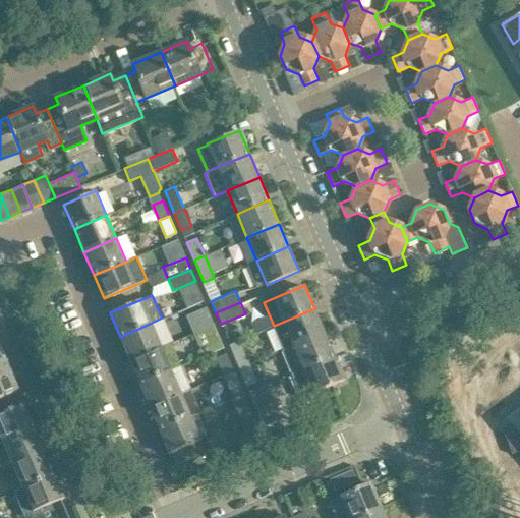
[(197,310),(205,328),(214,324),(207,306),(197,310)]
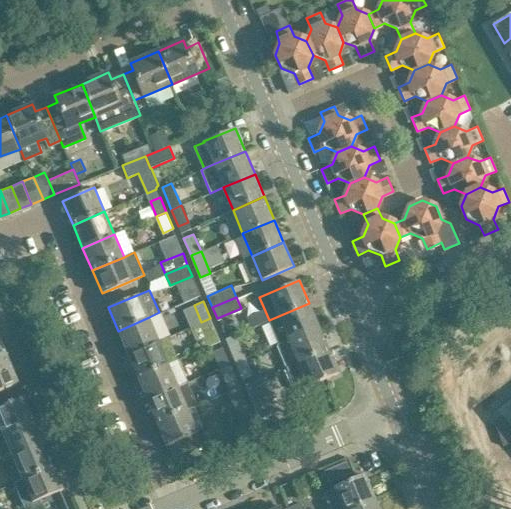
[(279,343),(288,340),(319,326),(309,303),(269,320),(279,343)]
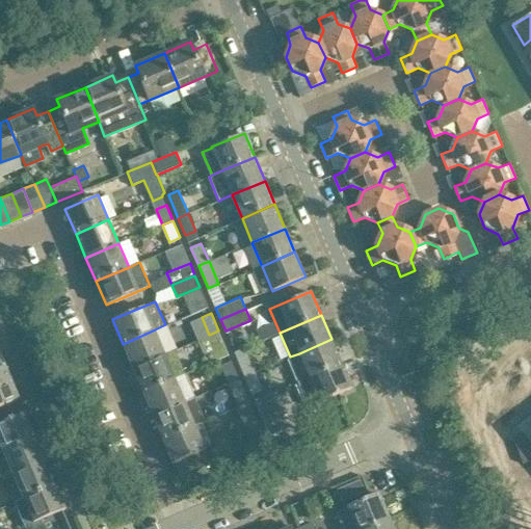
[(123,344),(132,367),(165,353),(155,329),(123,344)]
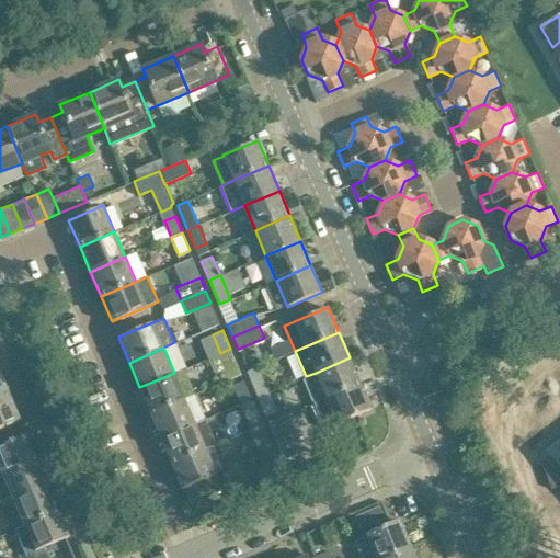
[(230,349),(220,353),(228,372),(238,367),(230,349)]
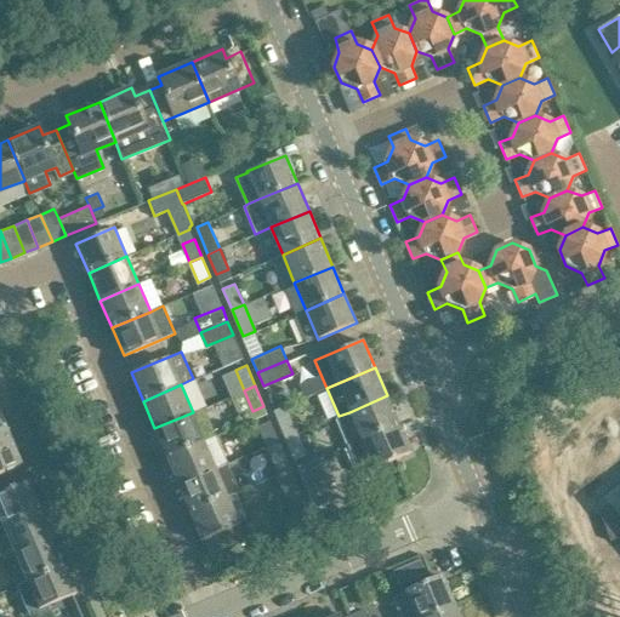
[(350,412),(360,438),(360,440),(399,423),(387,395),(350,412)]
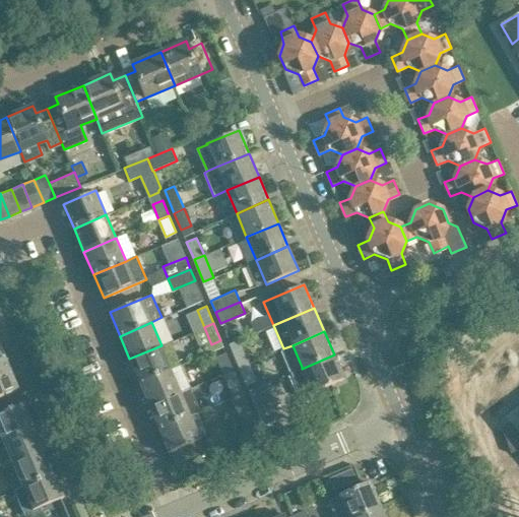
[(139,382),(171,369),(182,364),(172,341),(161,345),(129,359),(139,382)]
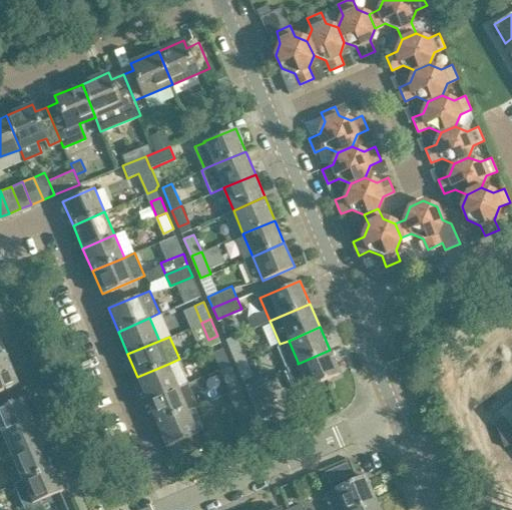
[(0,363),(9,360),(0,339),(0,363)]
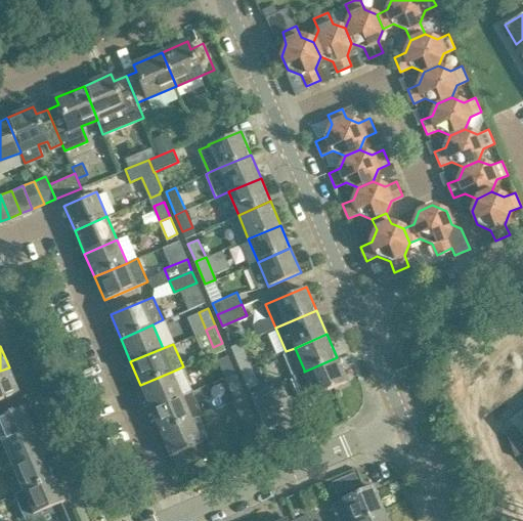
[(235,356),(242,371),(251,366),(244,349),(234,353),(235,356)]
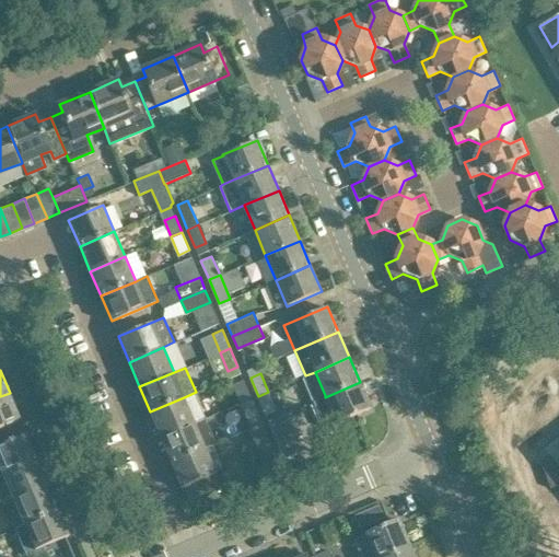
[(233,384),(241,403),(251,398),(243,380),(233,384)]
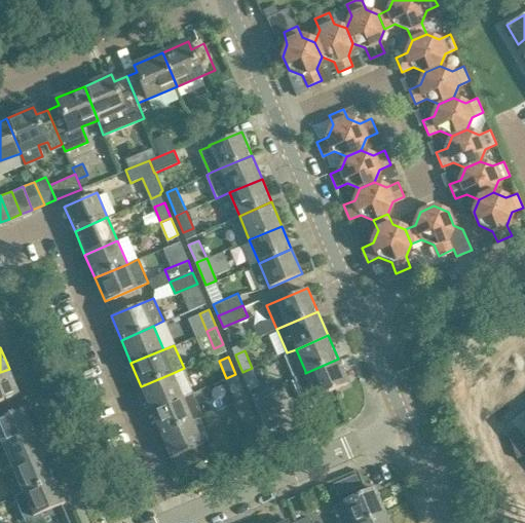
[(305,373),(305,371),(294,376),(304,400),(314,395),(315,397),(348,382),(338,359),(305,373)]
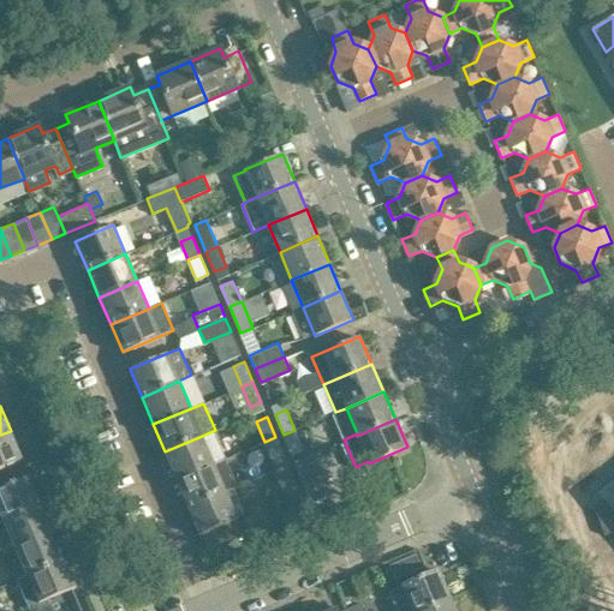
[(294,430),(284,435),(291,454),(303,449),(294,430)]
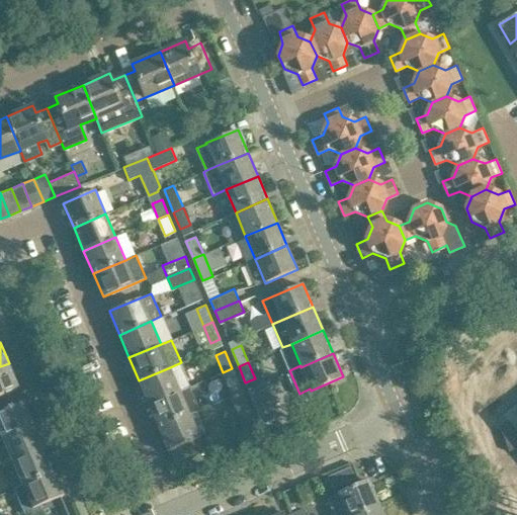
[(9,363),(0,366),(0,395),(19,387),(9,363)]
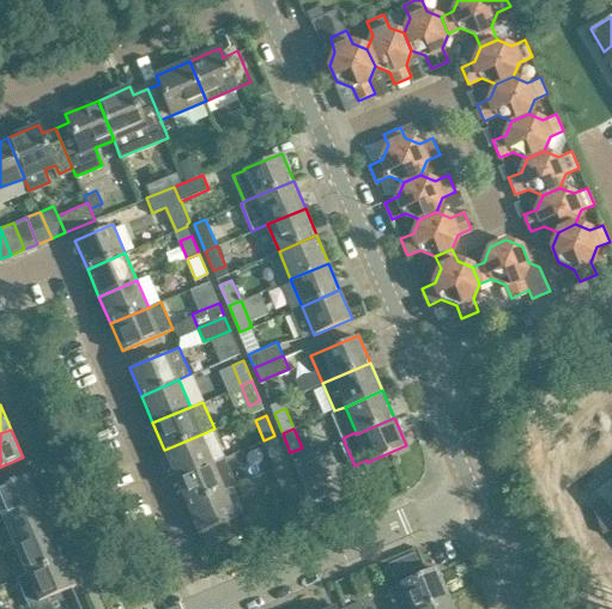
[(164,450),(176,477),(213,462),(201,434),(164,450)]
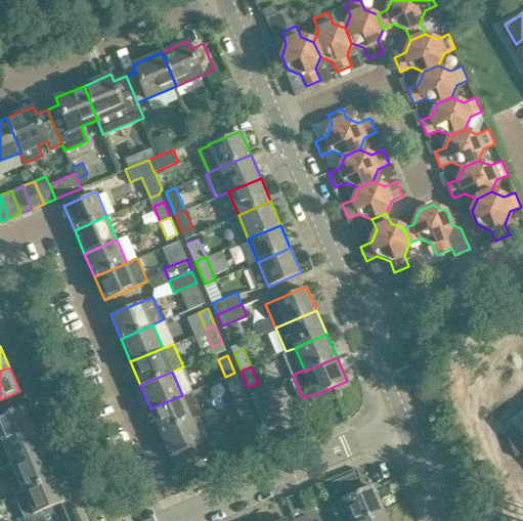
[(234,373),(225,377),(231,393),(242,389),(234,373)]
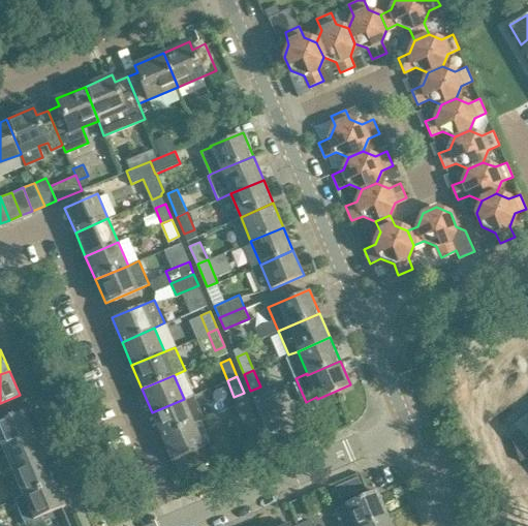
[(253,397),(268,433),(286,425),(272,389),(253,397)]
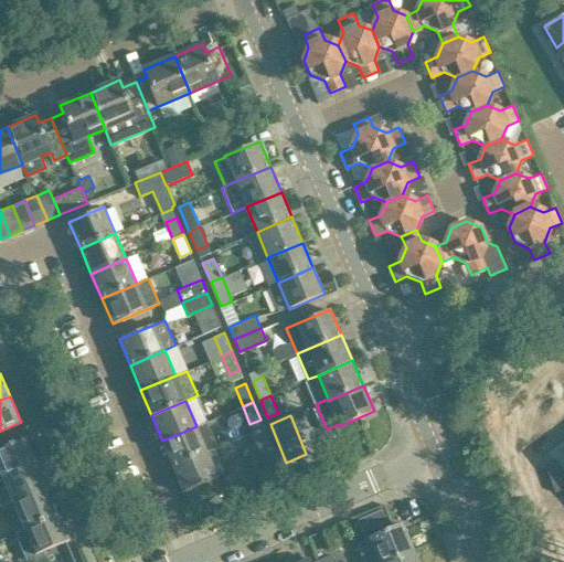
[(162,441),(172,466),(208,452),(220,446),(209,421),(197,426),(162,441)]
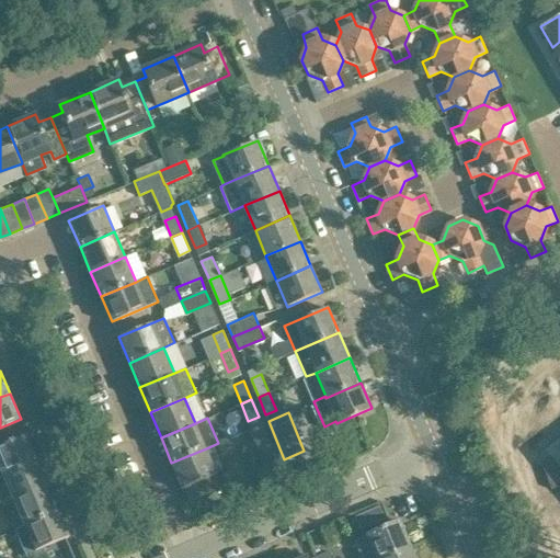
[(278,462),(262,423),(249,429),(265,467),(278,462)]
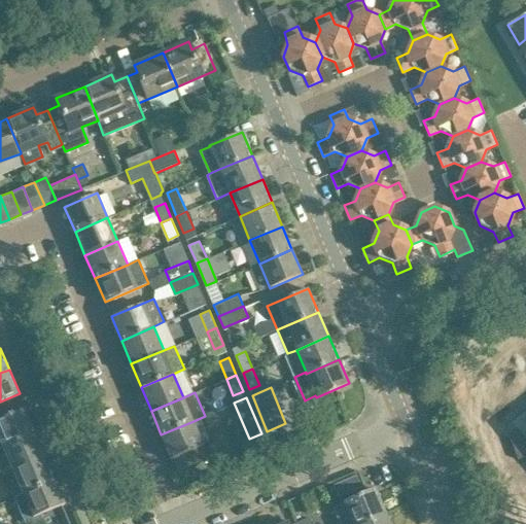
[(0,418),(0,439),(3,446),(35,431),(25,408),(0,418)]
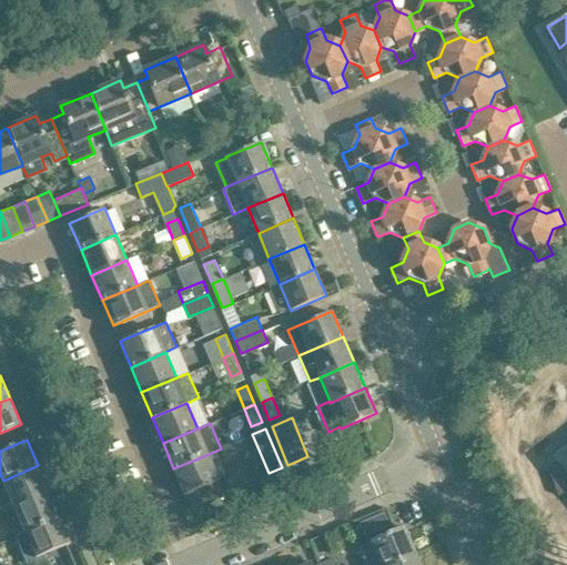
[(209,454),(173,468),(184,494),(220,480),(209,454)]
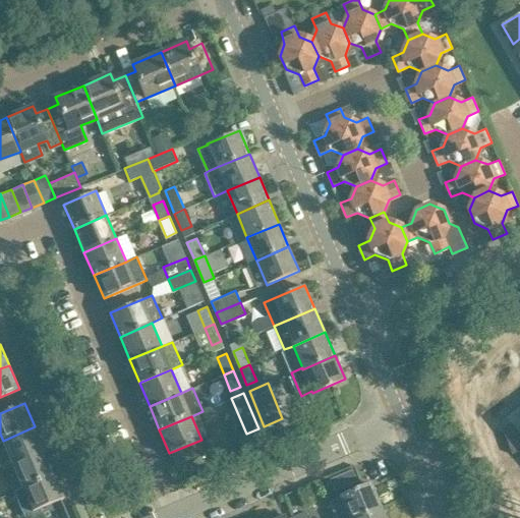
[(3,441),(13,464),(45,450),(35,426),(3,441)]
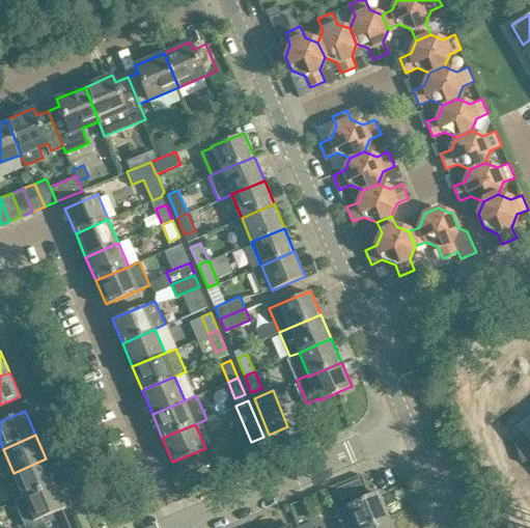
[(513,438),(521,459),(522,462),(529,459),(529,455),(522,435),(513,438)]
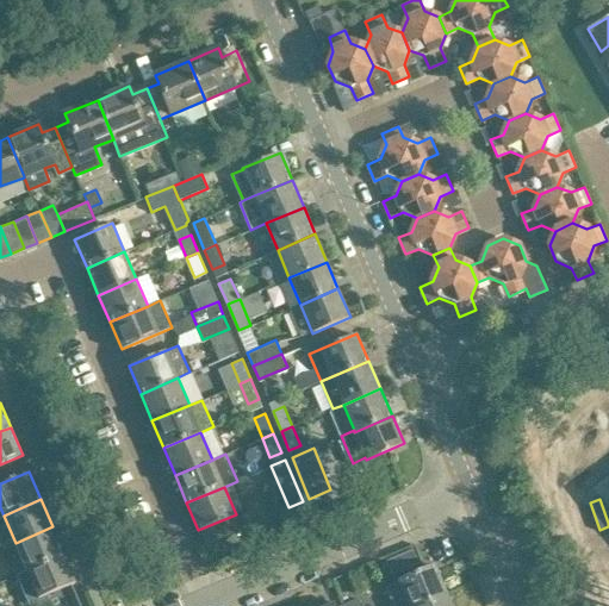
[(16,543),(26,570),(64,555),(53,526),(16,543)]
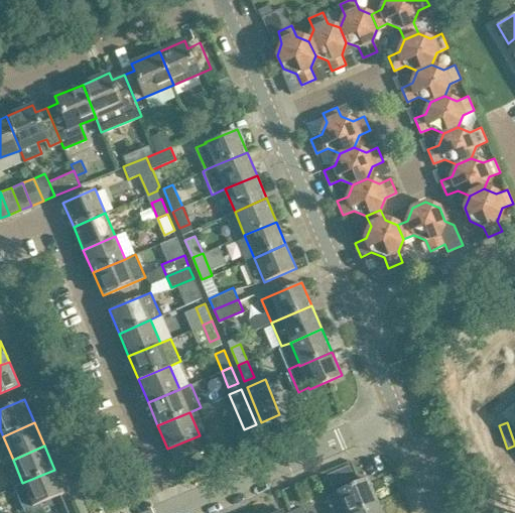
[(349,466),(328,475),(332,486),(353,477),(349,466)]
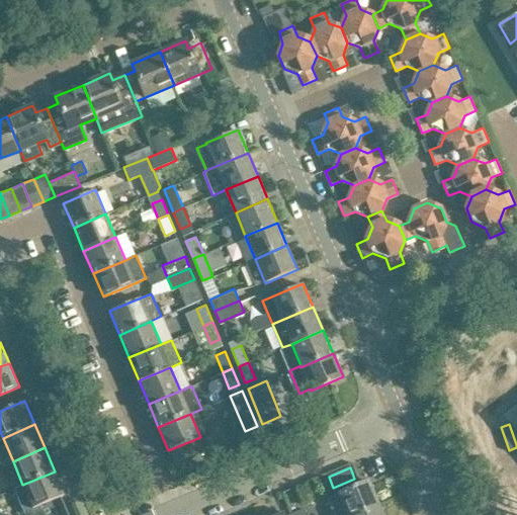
[(55,471),(22,485),(32,508),(65,495),(55,471)]
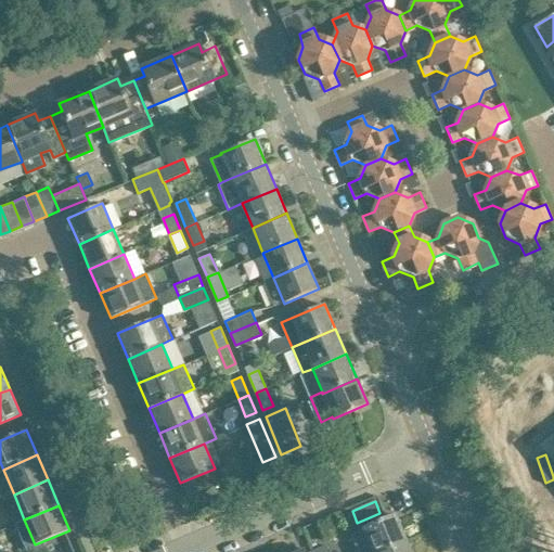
[(359,551),(377,551),(407,540),(396,514),(351,534),(359,551)]
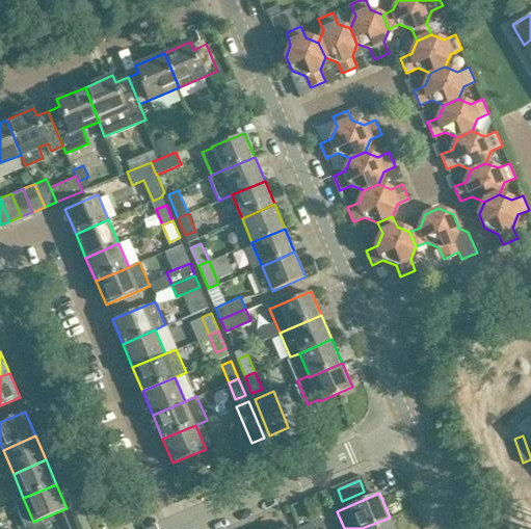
[(394,528),(390,518),(362,528),(394,528)]
